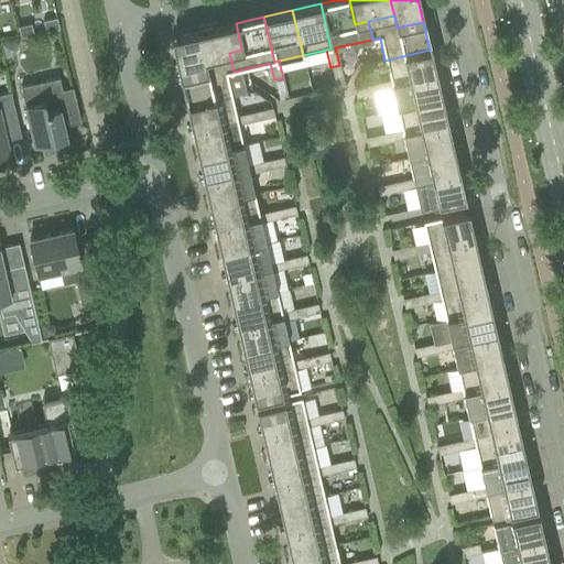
[(49,20),(43,21),(45,32),(51,31),(54,30),(58,29),(56,18),(49,20)]
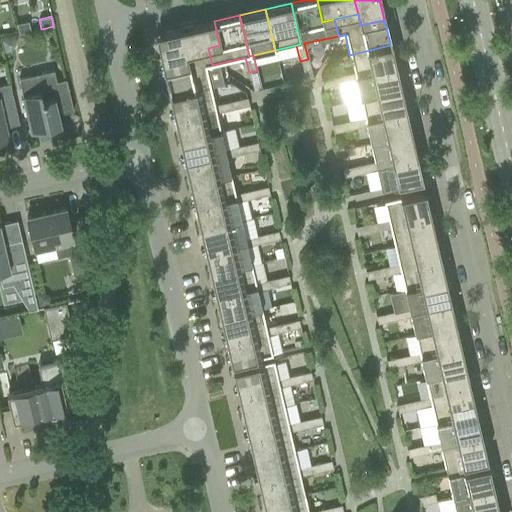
[(19,23),(21,33),(33,31),(31,20),(19,23)]
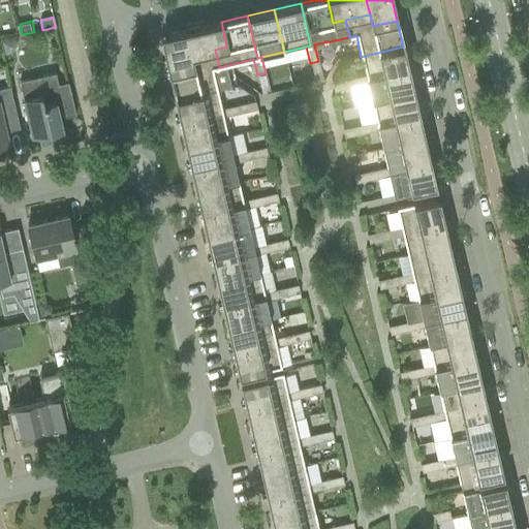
[(221,22),(185,30),(190,55),(215,50),(226,47),(221,22)]
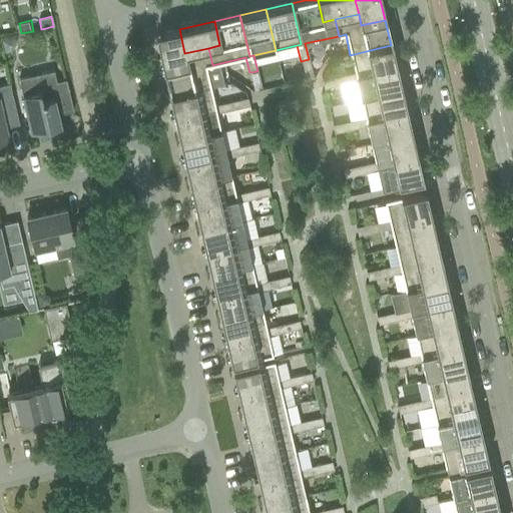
[(154,35),(163,71),(187,65),(184,53),(179,29),(154,35)]
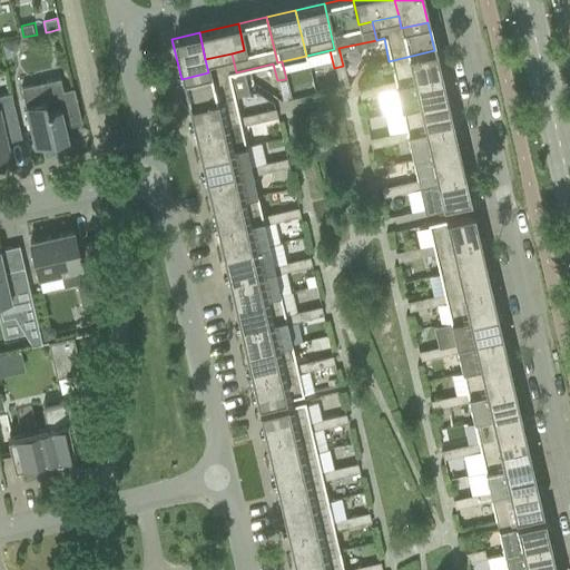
[(16,41),(1,45),(5,59),(12,57),(17,49),(16,41)]
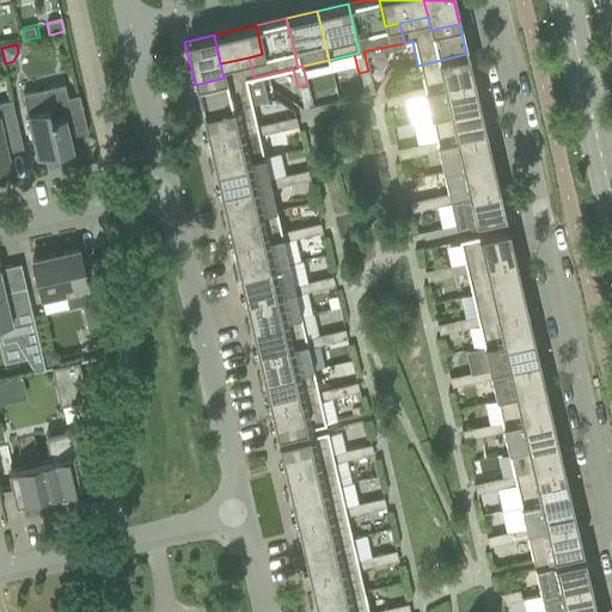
[(466,54),(417,66),(423,87),(403,92),(405,102),(426,97),(424,92),(473,80),(466,54)]
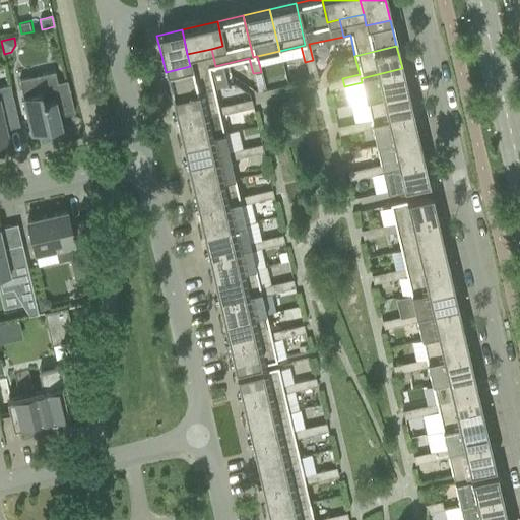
[(190,66),(166,72),(172,98),(213,88),(226,85),(221,64),(215,66),(211,49),(187,54),(190,66)]
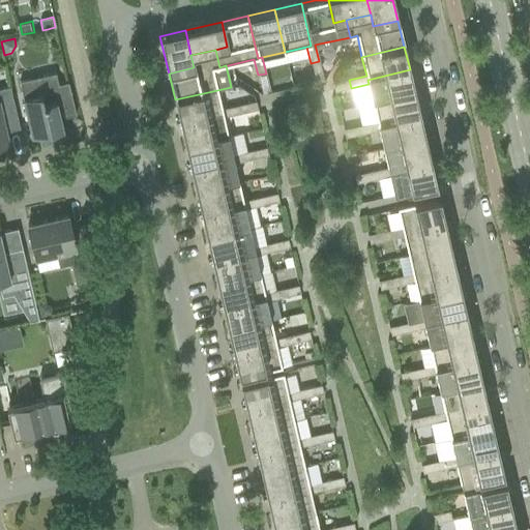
[(319,61),(311,63),(316,83),(324,81),(319,61)]
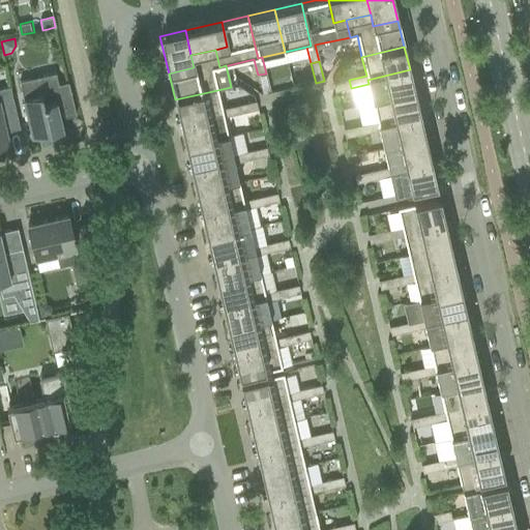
[(415,93),(410,69),(367,80),(369,84),(373,102),(415,93)]
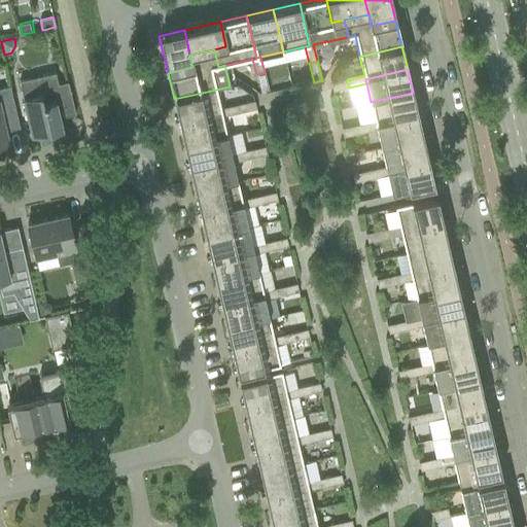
[(74,113),(67,81),(58,83),(55,72),(19,80),(31,136),(62,129),(59,117),(74,113)]
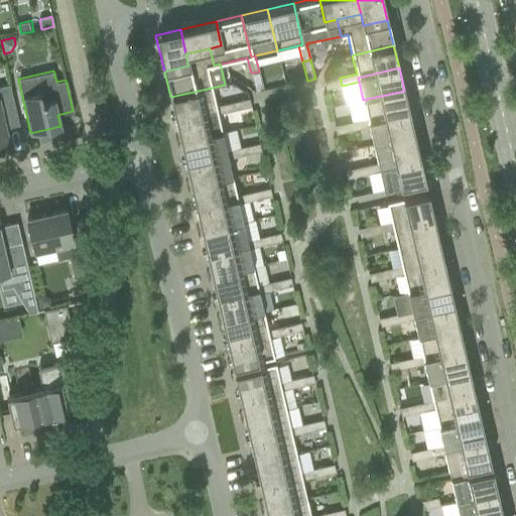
[(259,72),(251,73),(255,93),(263,91),(259,72)]
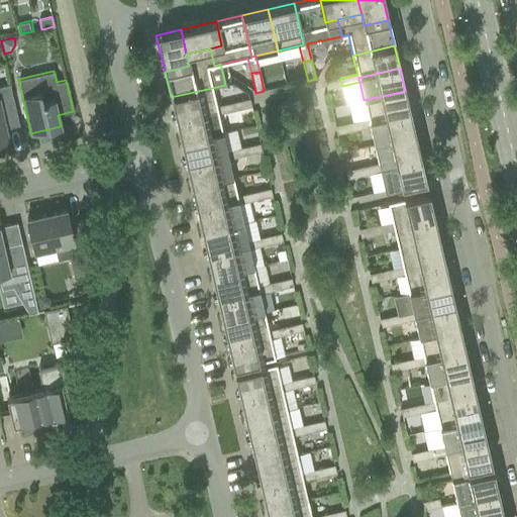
[(342,86),(340,78),(324,81),(326,89),(342,86)]
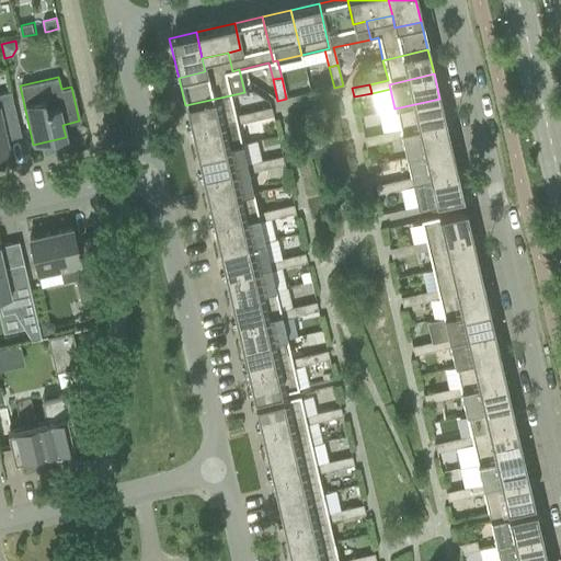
[(0,152),(9,151),(6,138),(20,135),(10,92),(0,94),(0,152)]
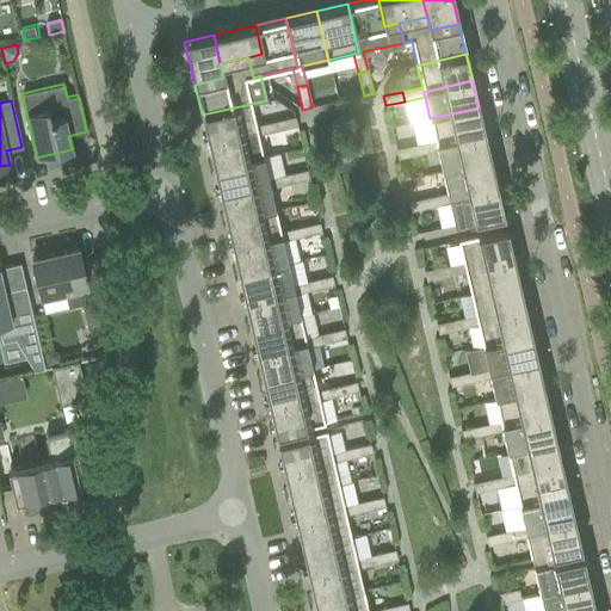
[(202,115),(208,142),(257,130),(255,125),(251,104),(202,115)]
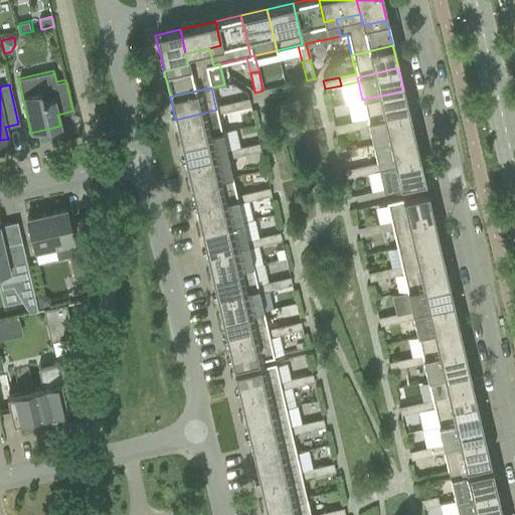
[(362,100),(346,105),(350,122),(352,130),(368,126),(367,122),(408,113),(403,91),(362,100)]
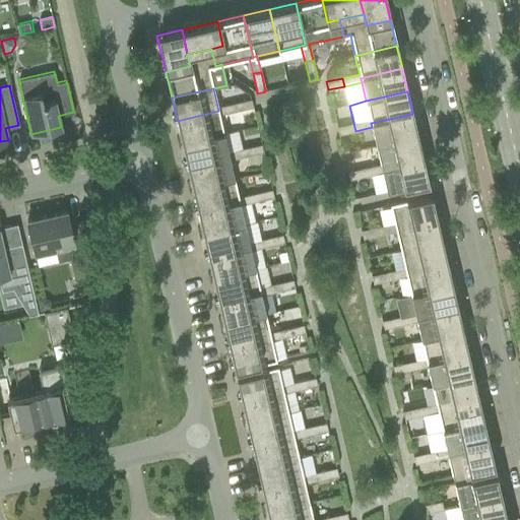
[(234,104),(236,111),(252,108),(251,100),(234,104)]
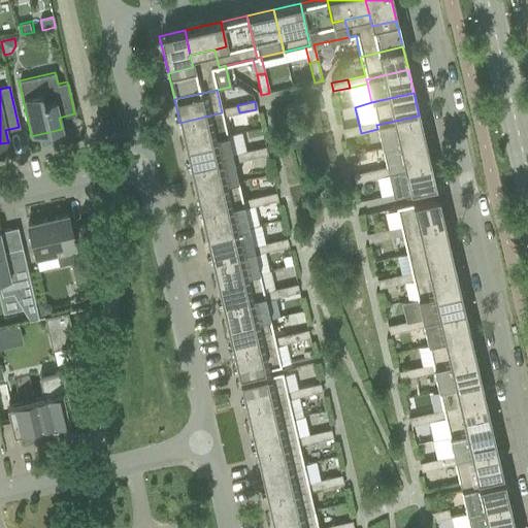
[(179,123),(185,145),(227,135),(223,117),(239,112),(237,105),(221,108),(222,112),(179,123)]
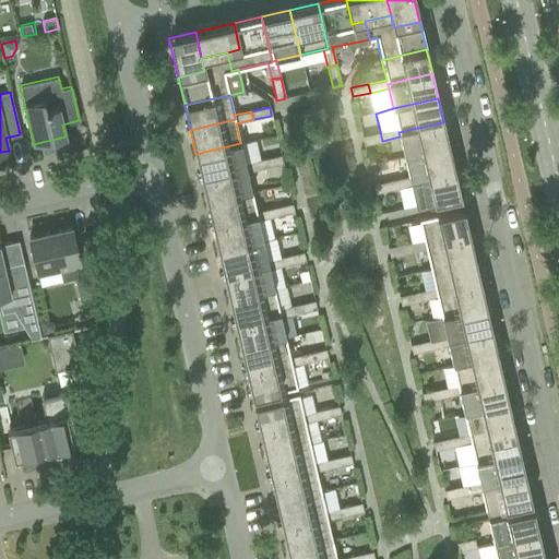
[(449,146),(443,122),(399,132),(400,137),(404,157),(449,146)]
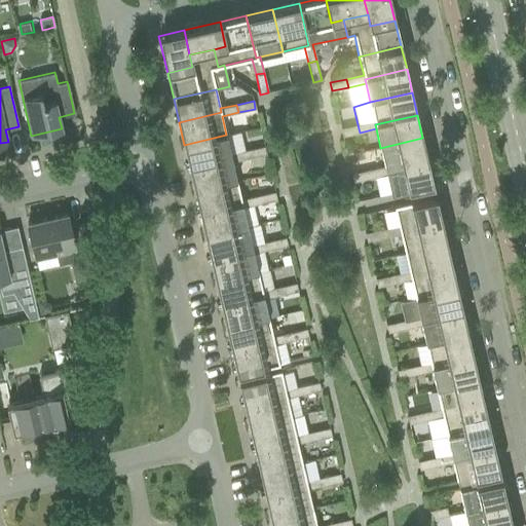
[(360,133),(358,124),(340,128),(342,137),(360,133)]
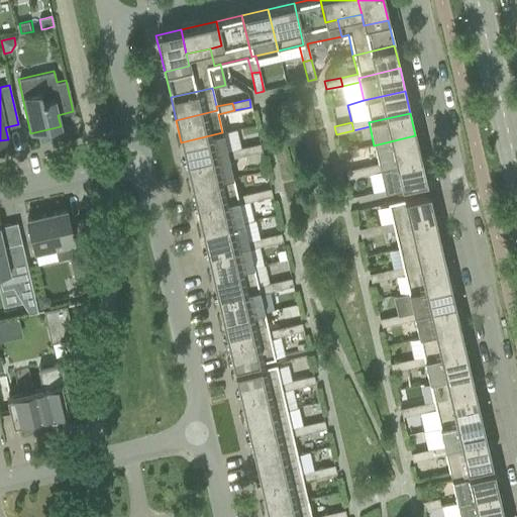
[(181,142),(186,165),(227,156),(226,151),(222,132),(181,142)]
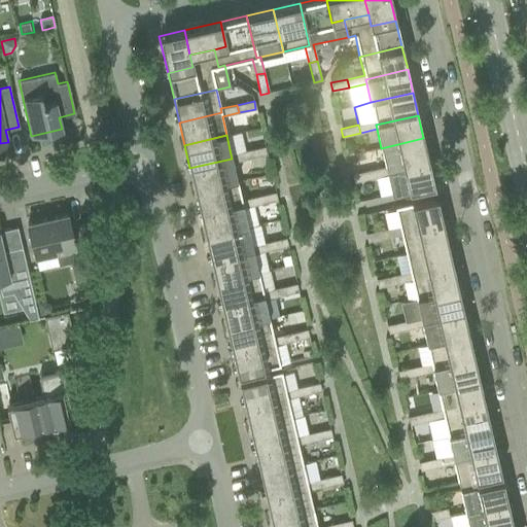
[(428,161),(423,138),(381,148),(385,167),(369,171),(371,179),(387,175),(386,171),(428,161)]
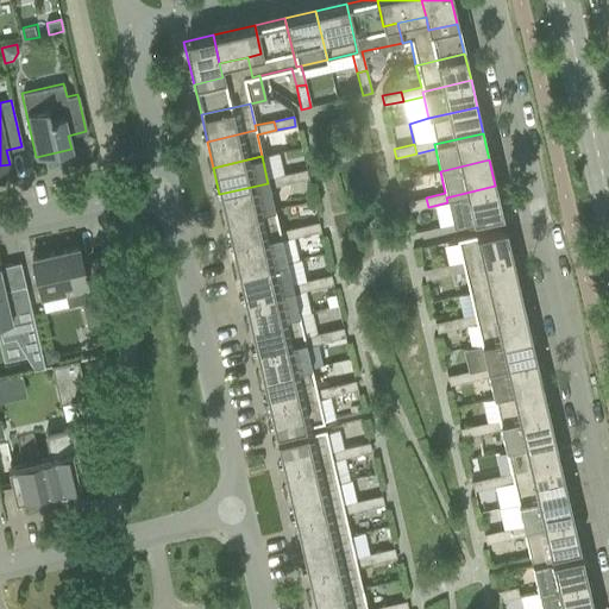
[(286,174),(288,183),(308,179),(306,169),(286,174)]
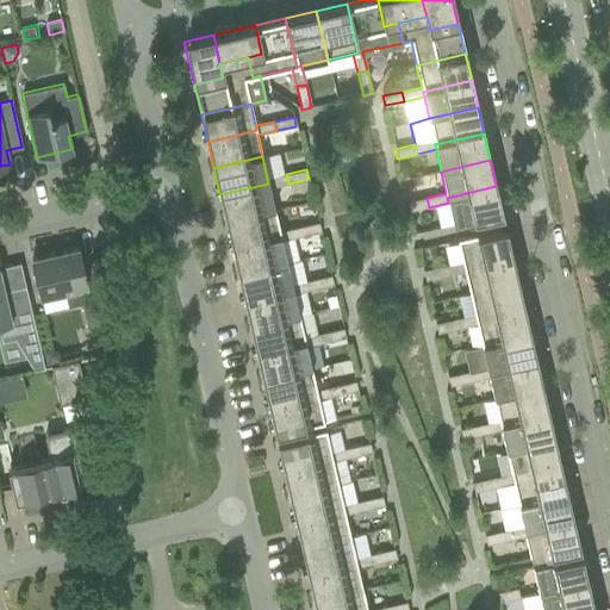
[(219,194),(225,221),(274,210),(269,188),(288,184),(286,174),(267,179),(268,184),(219,194)]
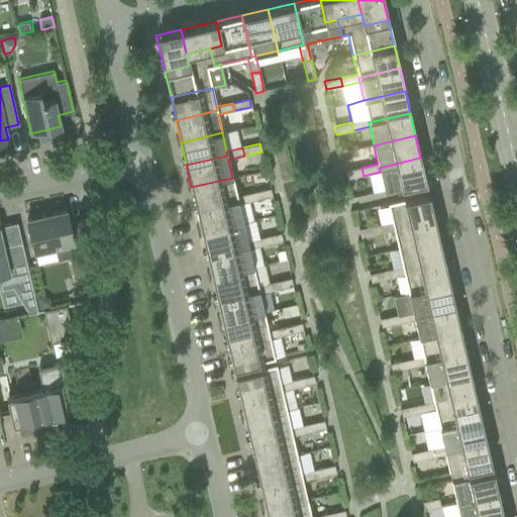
[(425,181),(420,158),(379,168),(380,172),(384,191),(425,181)]
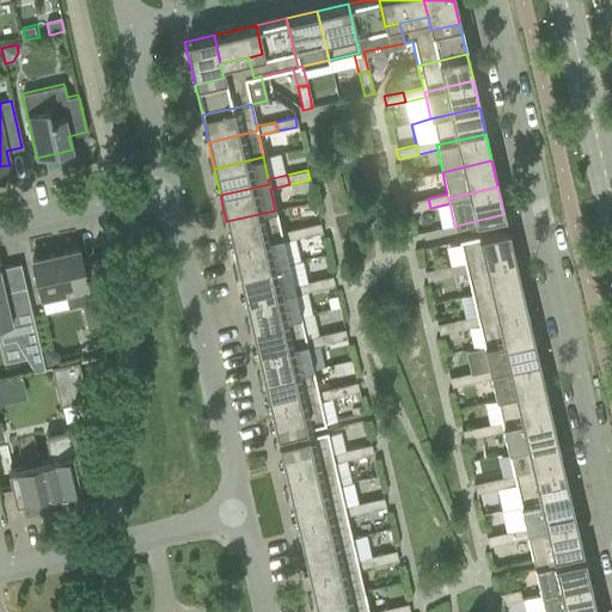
[(430,208),(428,199),(408,202),(410,212),(430,208)]
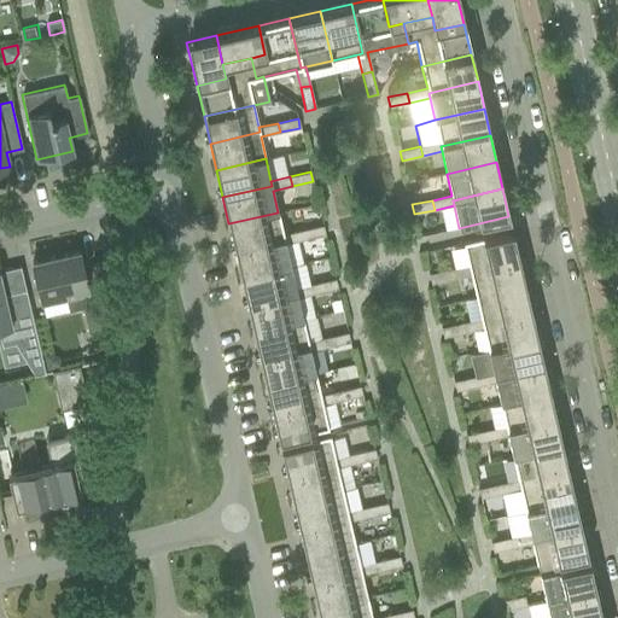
[(228,223),(234,251),(284,239),(283,234),(278,213),(228,223)]
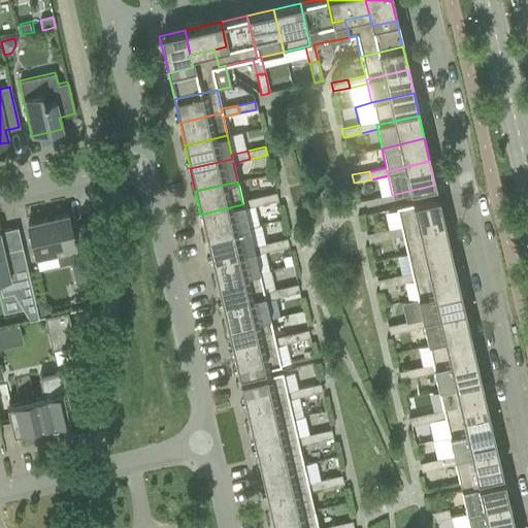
[(259,196),(260,204),(277,201),(275,193),(259,196)]
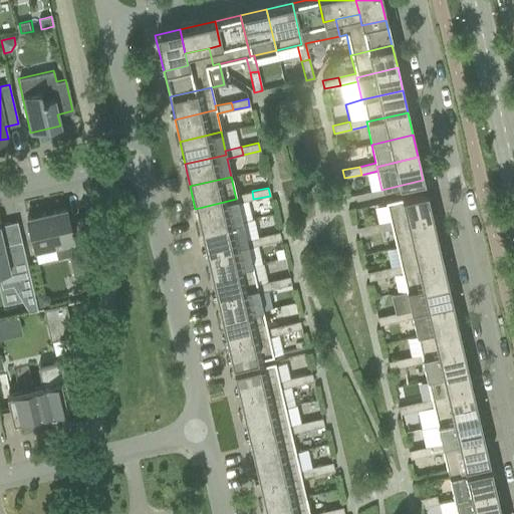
[(236,199),(195,209),(200,231),(241,221),(251,219),(247,201),(253,199),(252,191),(235,195),(236,199)]
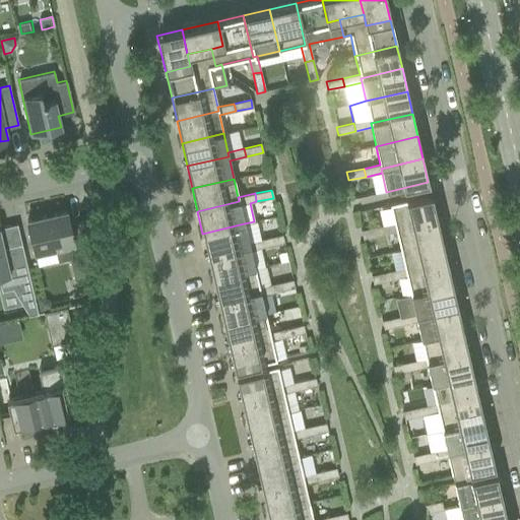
[(395,228),(436,217),(431,194),(389,204),(394,223),(377,226),(379,235),(395,232),(395,228)]
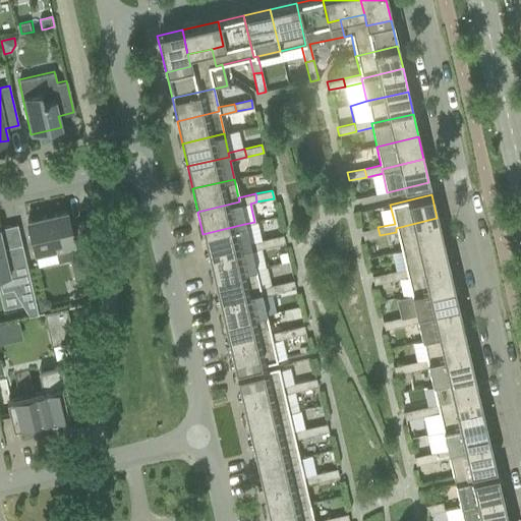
[(66,213),(26,222),(35,255),(55,250),(57,263),(69,259),(73,279),(73,280),(88,282),(89,280),(91,257),(91,254),(91,253),(90,254),(89,250),(81,221),(69,224),(66,213)]
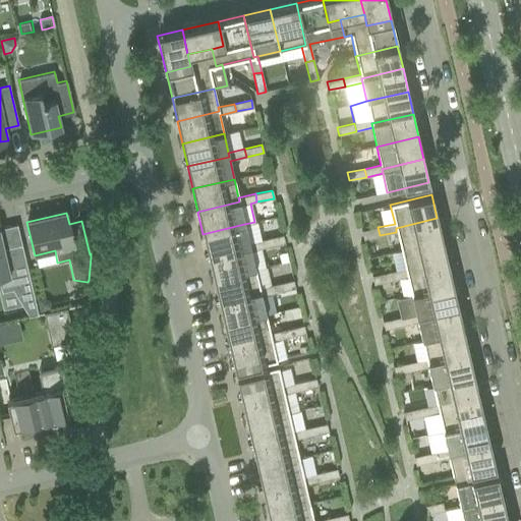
[(401,250),(443,240),(437,218),(396,228),(396,232),(401,250)]
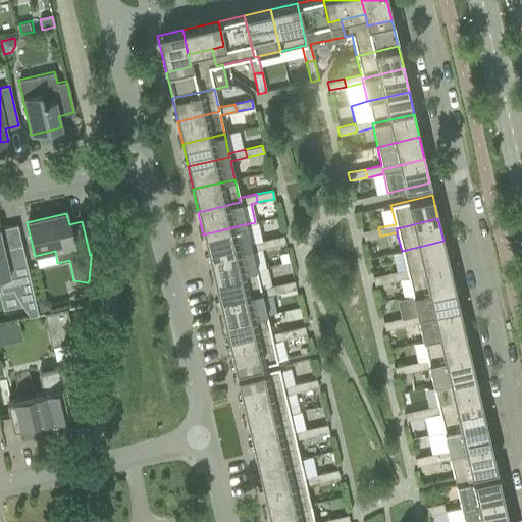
[(203,235),(209,257),(251,248),(250,244),(245,224),(203,235)]
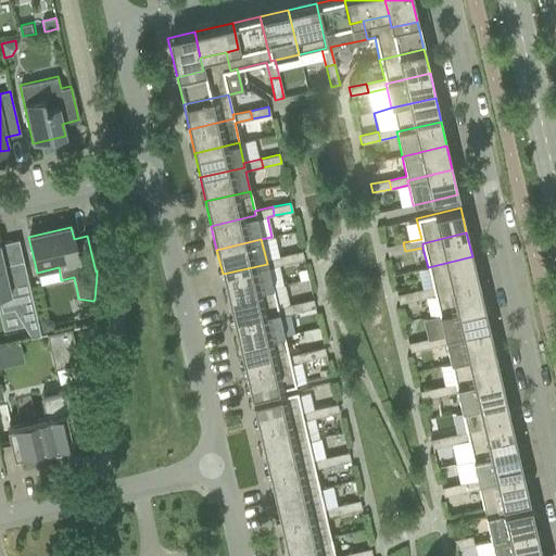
[(405,251),(403,242),(386,247),(388,255),(405,251)]
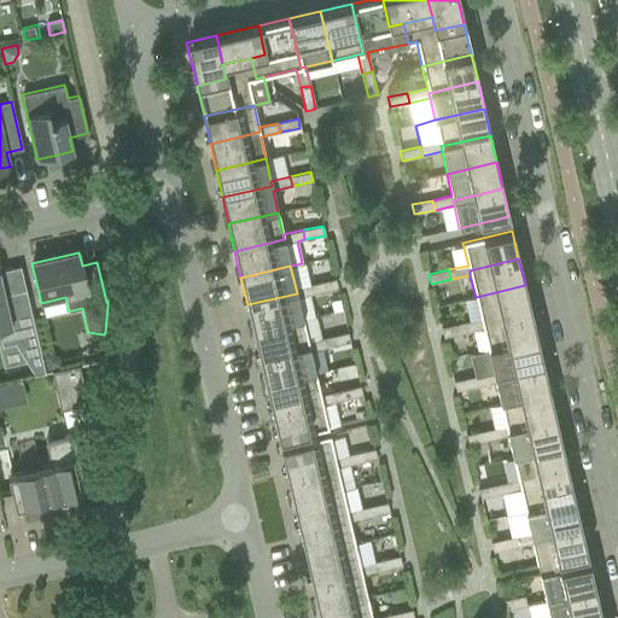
[(4,295),(0,279),(0,338),(1,347),(15,343),(34,375),(45,373),(25,290),(4,295)]
